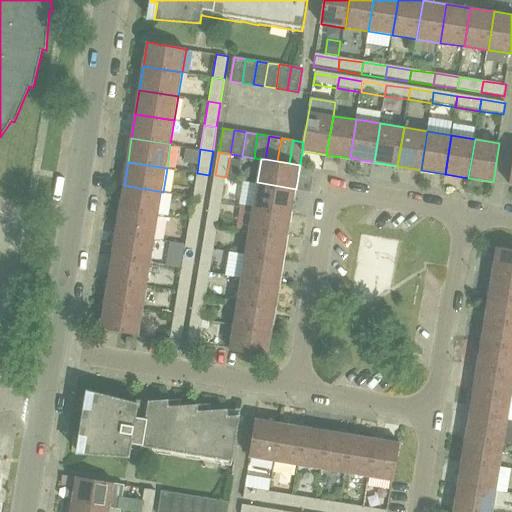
[(193,196),(205,198),(209,175),(197,173),(193,196)]
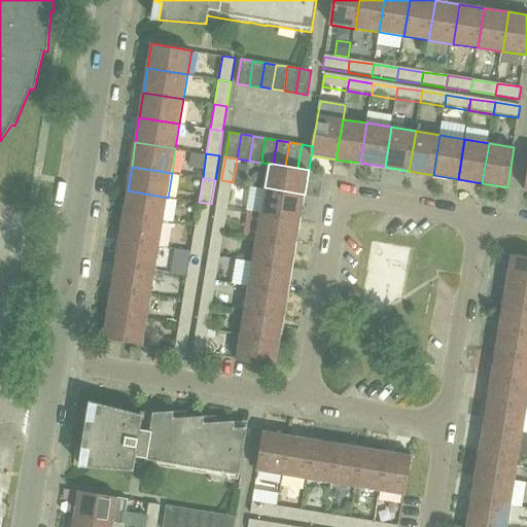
[(229,207),(233,182),(221,180),(217,205),(229,207)]
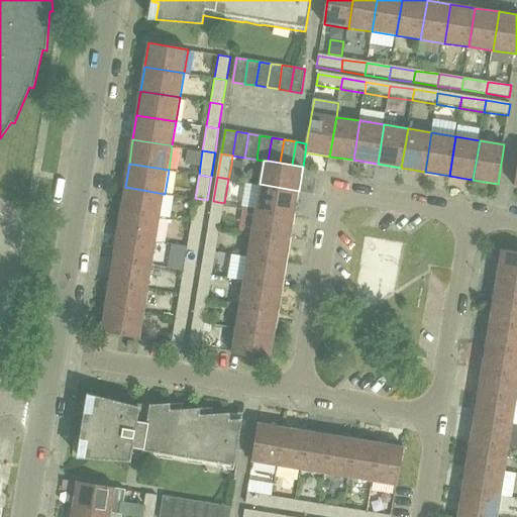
[(299,191),(260,184),(255,208),(295,214),(299,191)]
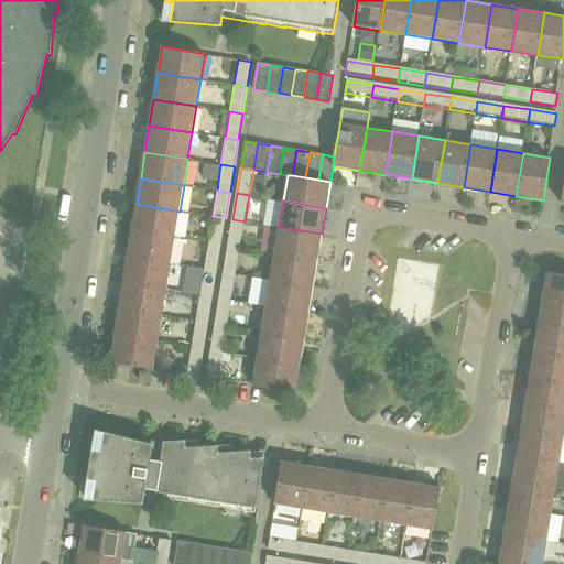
[(137,204),(132,230),(175,237),(180,212),(137,204)]
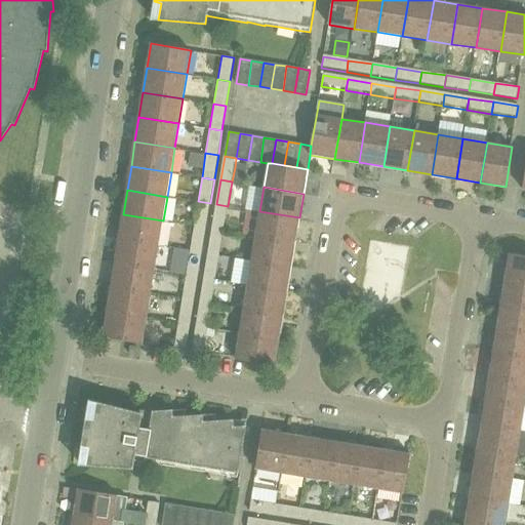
[(194,226),(206,228),(210,203),(198,201),(194,226)]
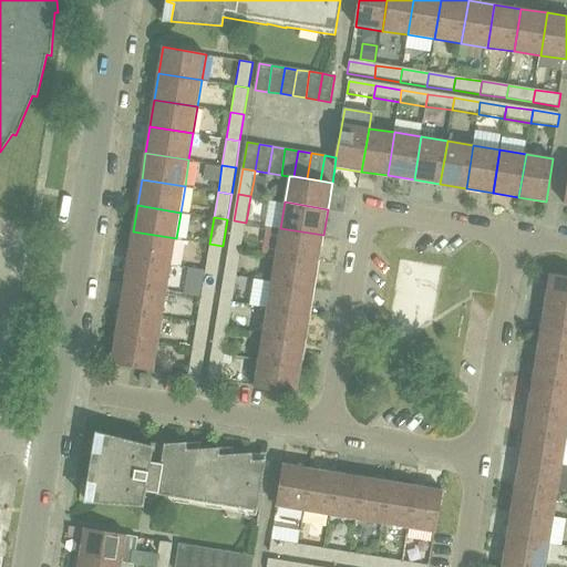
[(243,249),(246,223),(234,220),(229,247),(243,249)]
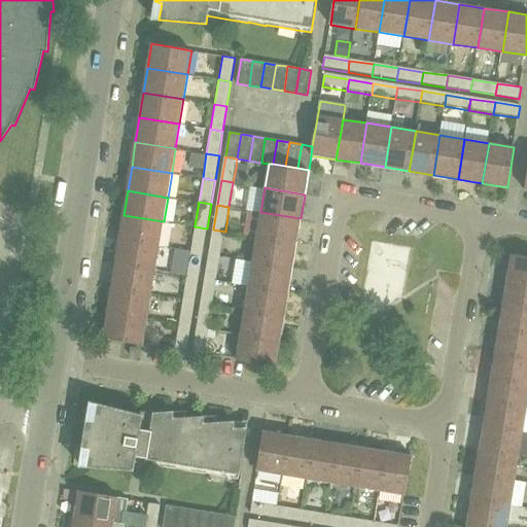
[(296,243),(301,218),(260,212),(257,237),(296,243)]
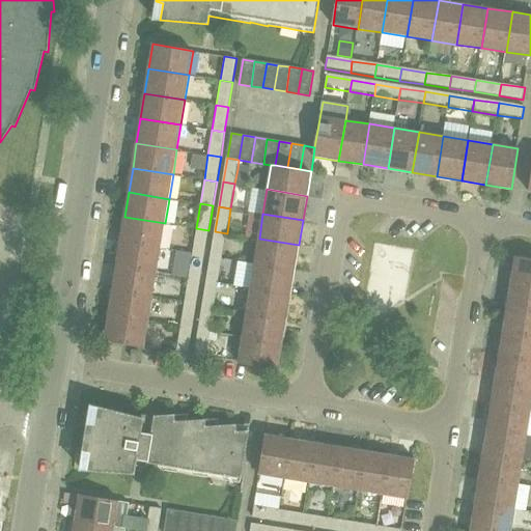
[(124,217),(120,242),(161,248),(165,223),(124,217)]
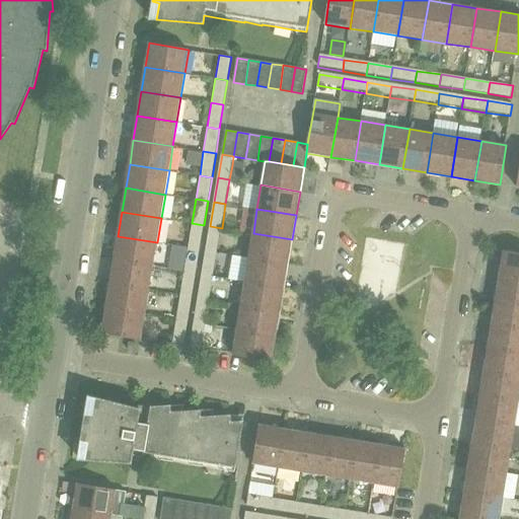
[(192,223),(188,247),(200,249),(204,225),(192,223)]
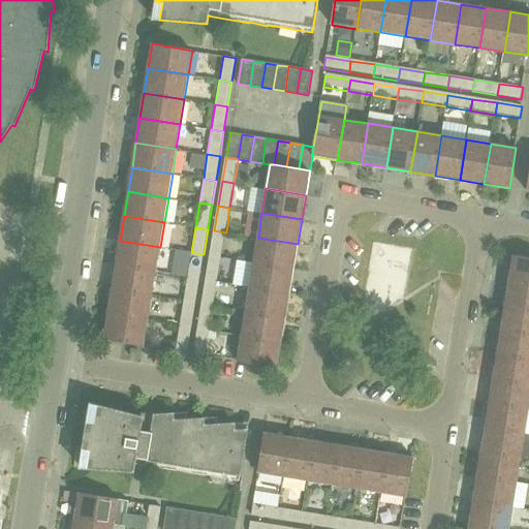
[(214,230),(210,254),(222,256),(226,232),(214,230)]
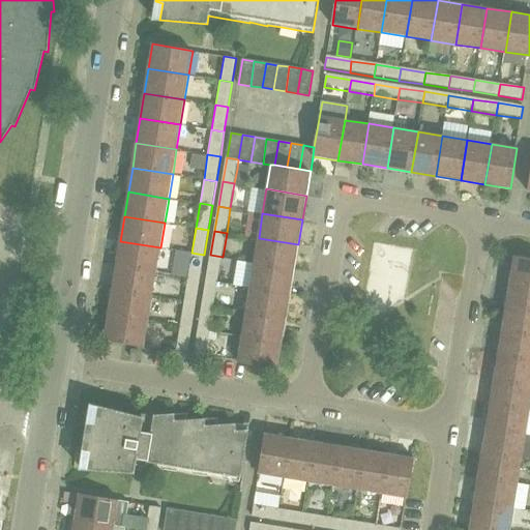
[(298,244),(259,238),(255,262),(295,269),(298,244)]
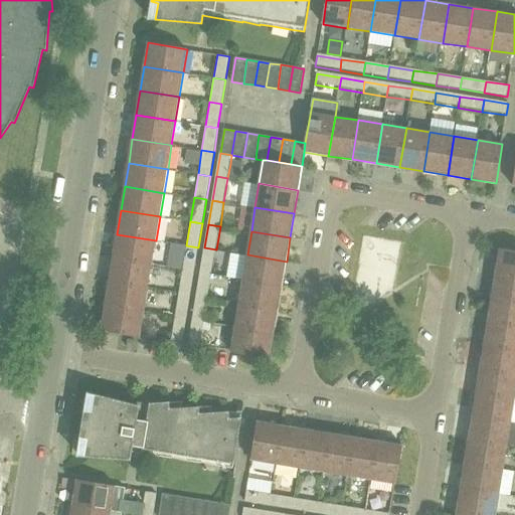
[(156,240),(117,234),(113,259),(152,265),(156,240)]
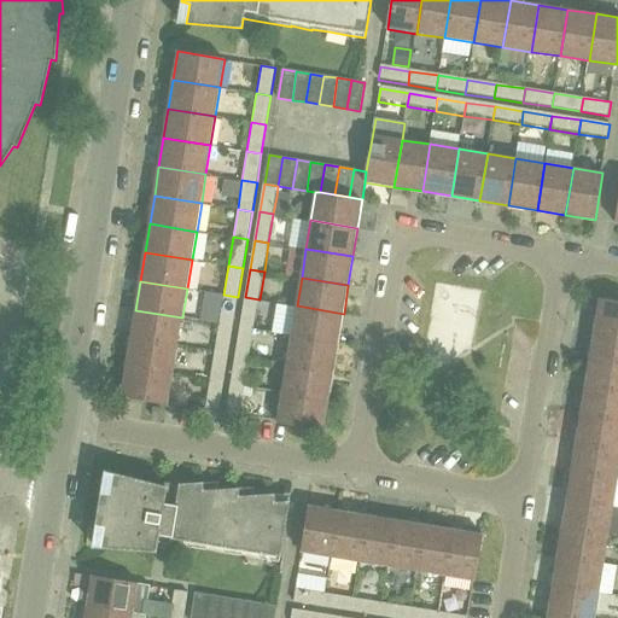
[(219,324),(234,326),(238,297),(223,295),(219,324)]
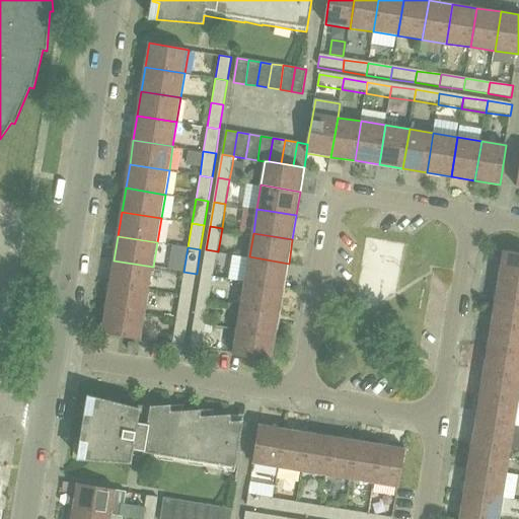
[(214,276),(218,251),(206,249),(203,274),(214,276)]
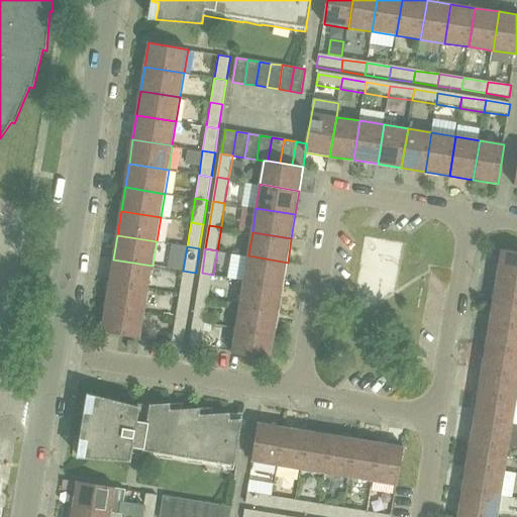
[(516,276),(516,251),(501,249),(498,274),(516,276)]
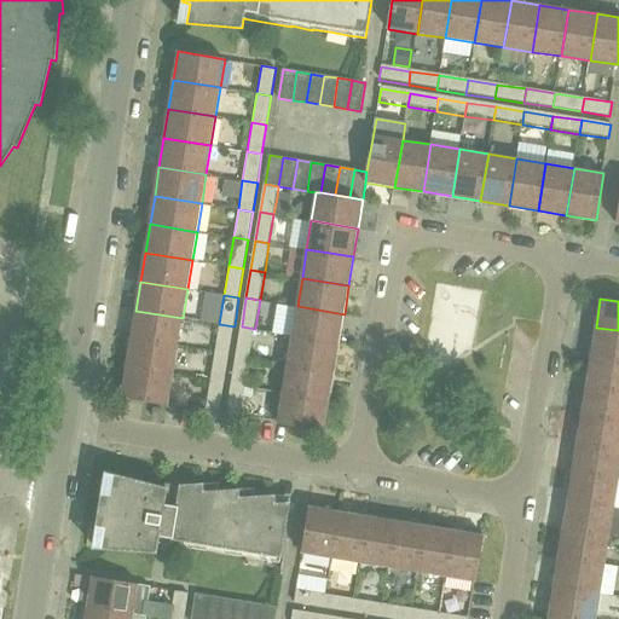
[(340,342),(345,314),(298,306),(293,335),(340,342)]
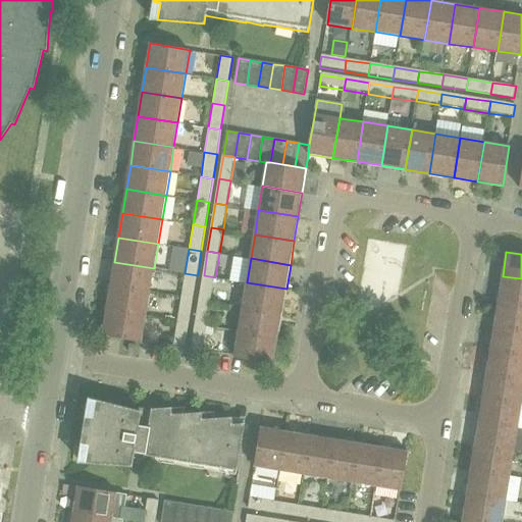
[(114,262),(110,286),(150,293),(154,268),(114,262)]
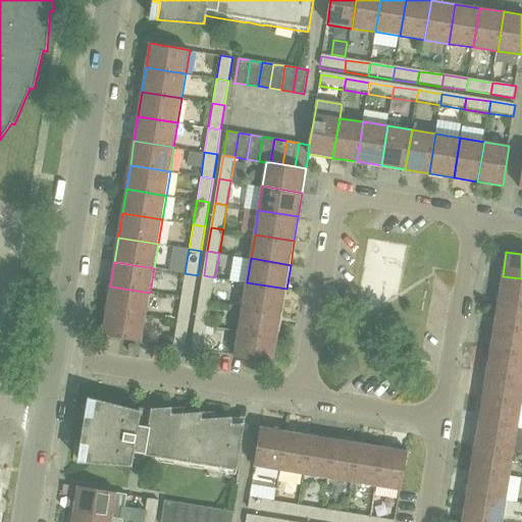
[(185,273),(180,298),(194,300),(198,275),(185,273)]
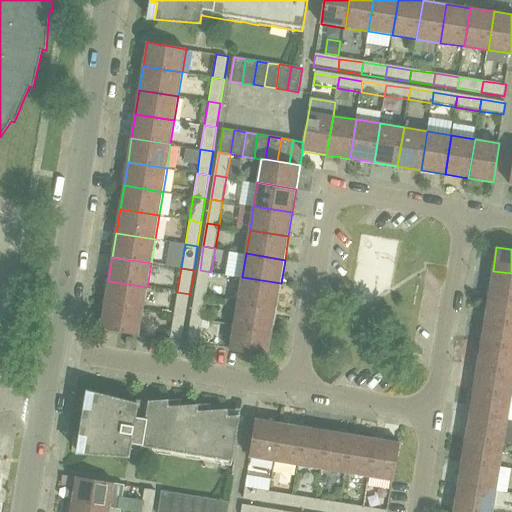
[(207,295),(211,272),(200,270),(196,294),(207,295)]
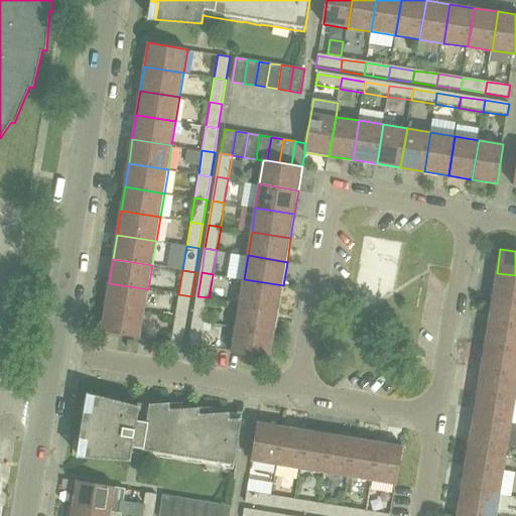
[(515,275),(497,273),(493,296),(515,300),(515,275)]
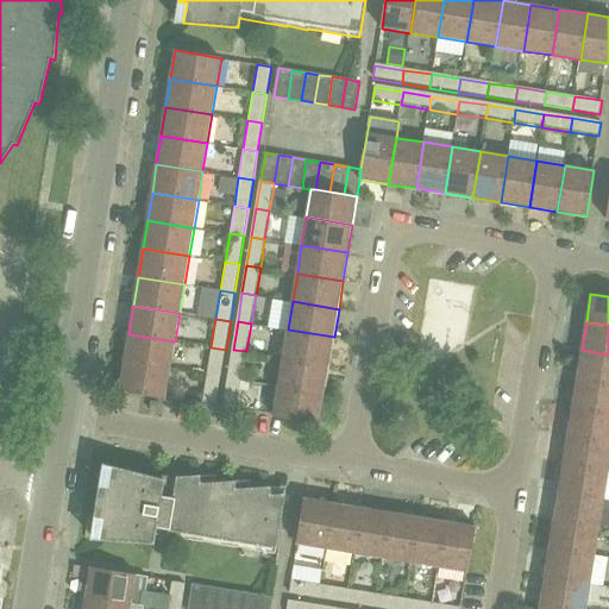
[(330,365),(334,337),(288,330),(283,357),(330,365)]
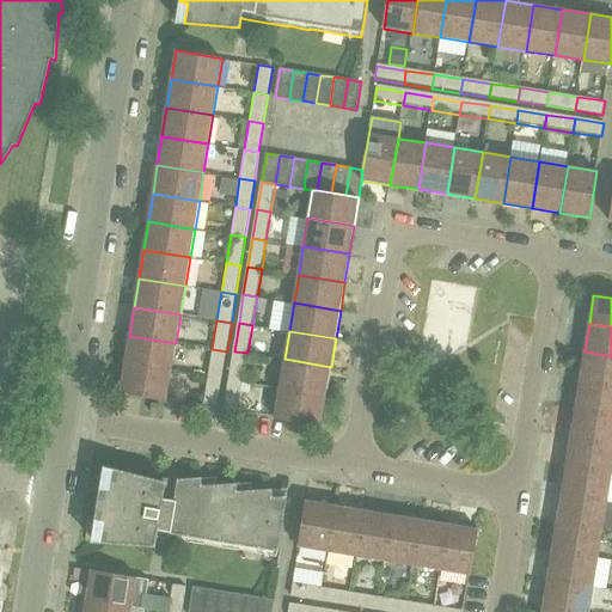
[(172,372),(176,343),(129,336),(126,365),(172,372)]
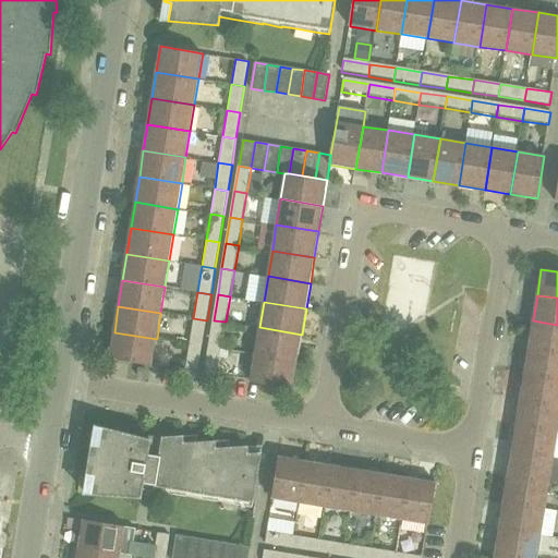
[(189,344),(203,347),(207,320),(193,318),(193,319),(185,318),(183,331),(191,332),(189,344)]
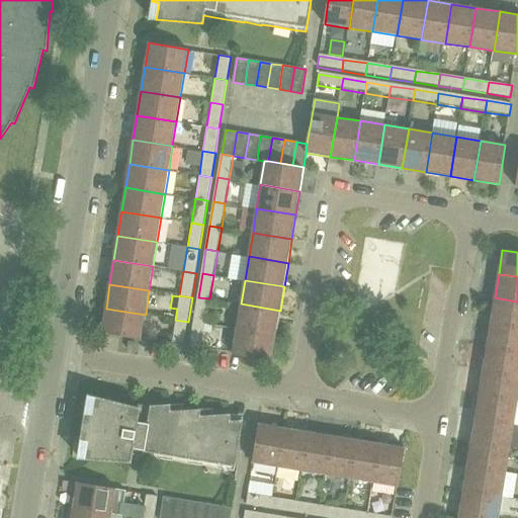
[(198,297),(194,321),(205,323),(209,298),(198,297)]
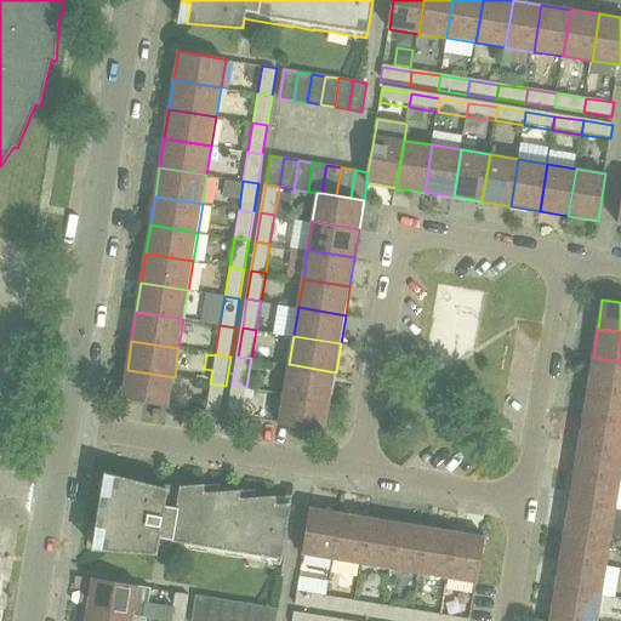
[(620,362),(593,357),(588,386),(620,391),(620,362)]
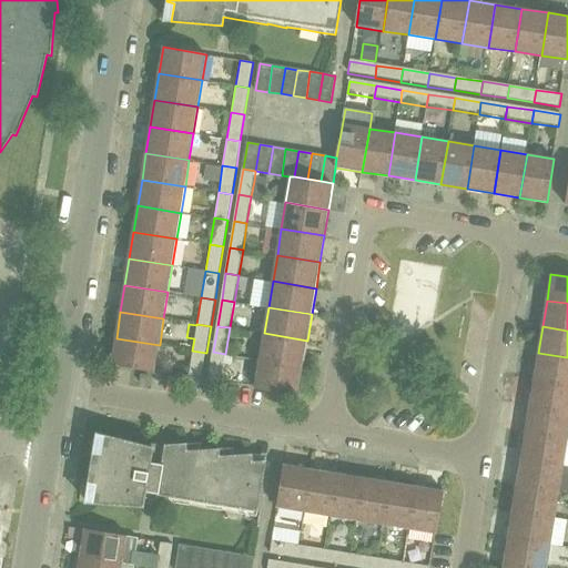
[(260,359),(303,366),(307,341),(264,333),(260,359)]
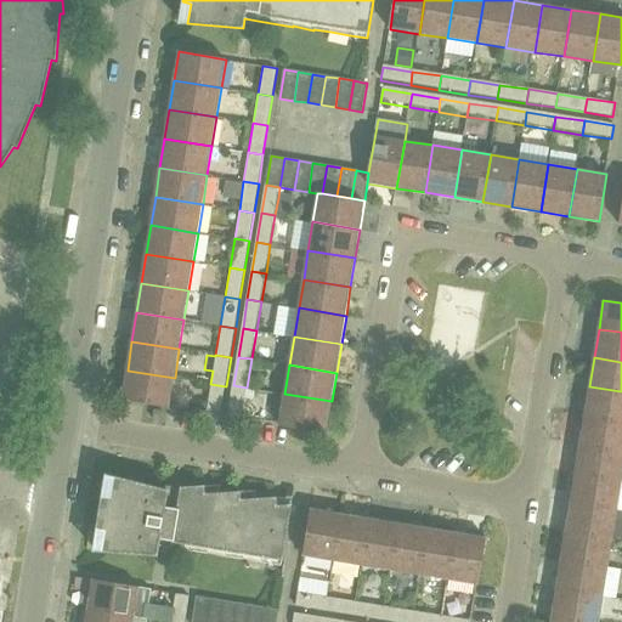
[(170,407),(175,378),(128,371),(123,399),(170,407)]
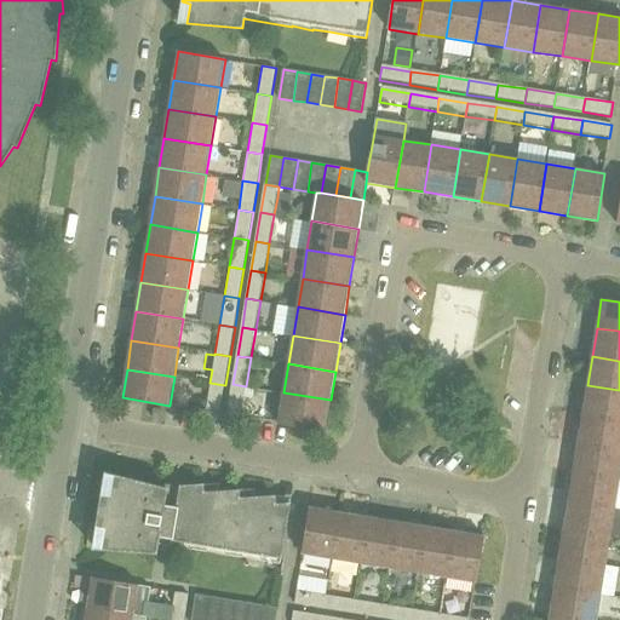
[(210,383),(205,411),(220,413),(225,385),(210,383)]
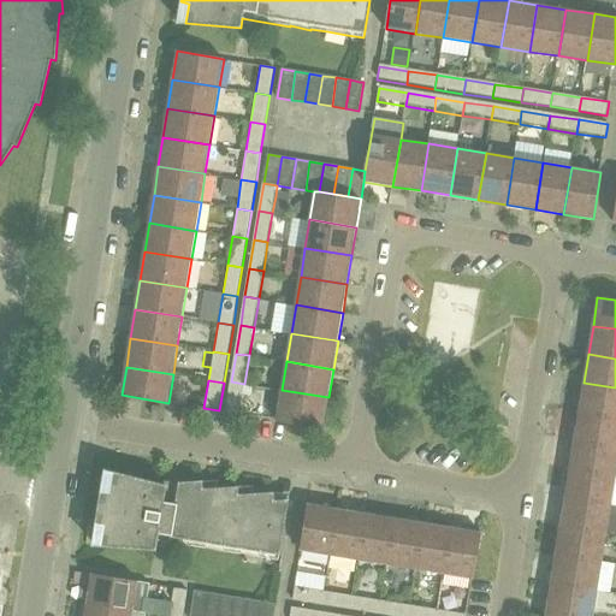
[(240,414),(244,384),(231,381),(226,412),(240,414)]
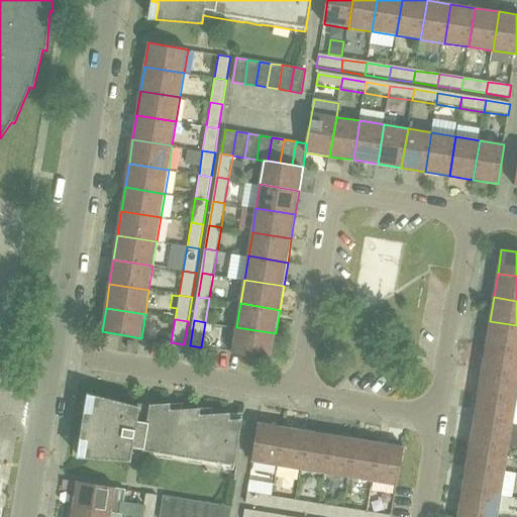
[(486,345),(516,350),(516,325),(490,321),(486,345)]
